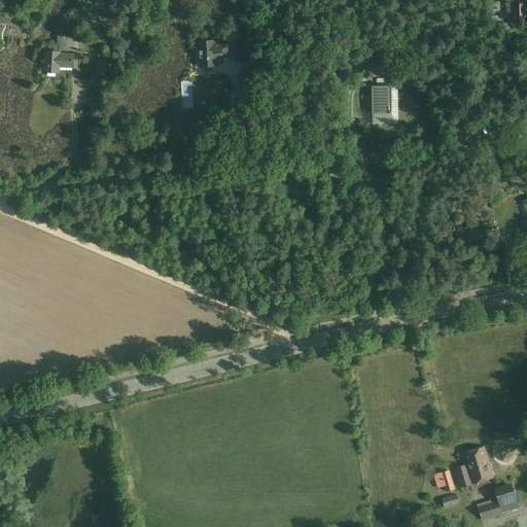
[(526,6),(526,7),(526,1),(515,1),(515,0),(507,1),(507,12),(514,12),(515,24),(526,23),(526,16),(526,6)]
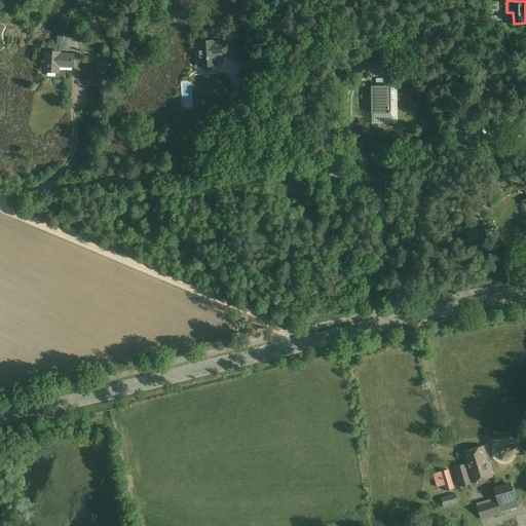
[(215,42),(215,40),(197,41),(199,67),(217,65),(216,58),(230,57),(229,42),(215,42)]
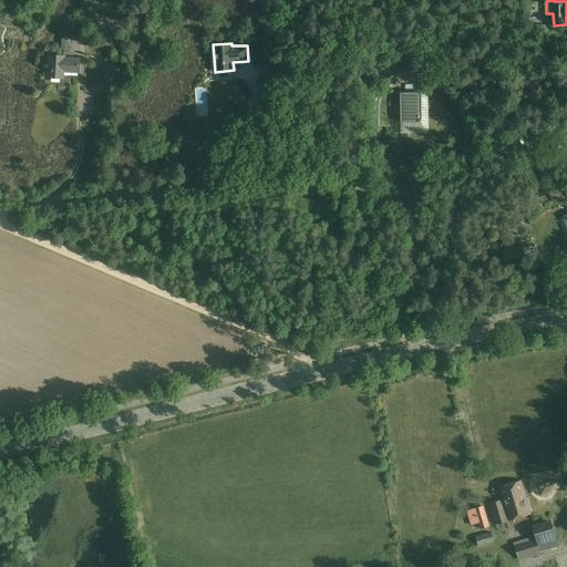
[(49,76),(63,78),(63,71),(79,72),(79,59),(64,59),(64,57),(50,57),(49,76)]
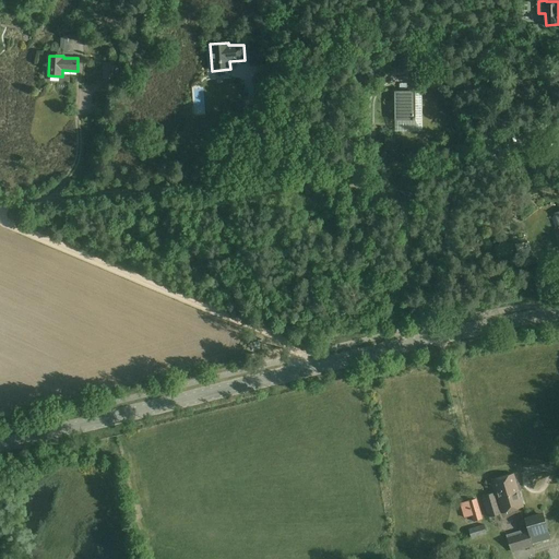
[(104,62),(103,79),(114,79),(115,62),(104,62)]
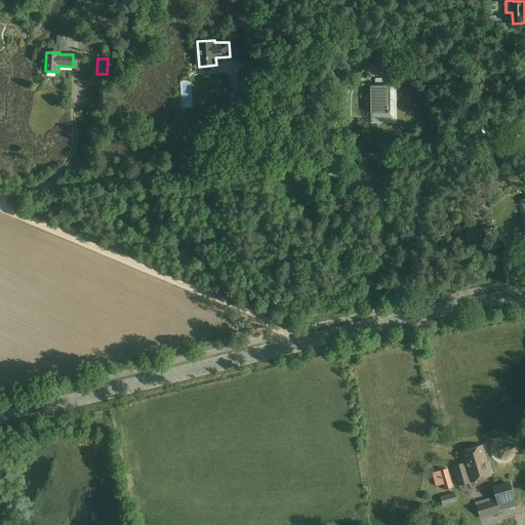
[(342,75),(349,66),(344,63),(334,77),(345,83),(348,78),(342,75)]
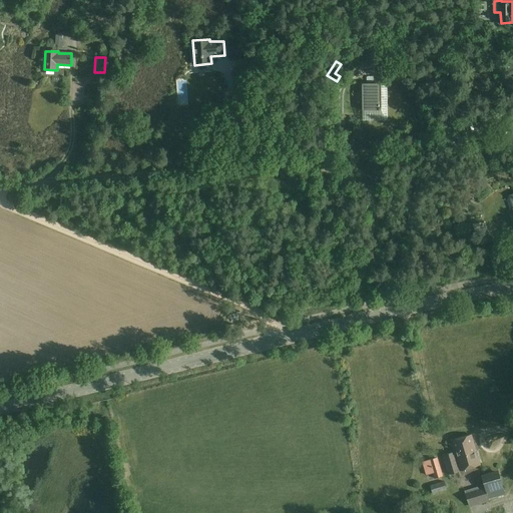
[(381,110),(381,86),(382,86),(382,83),(362,83),(363,110),(381,110)]
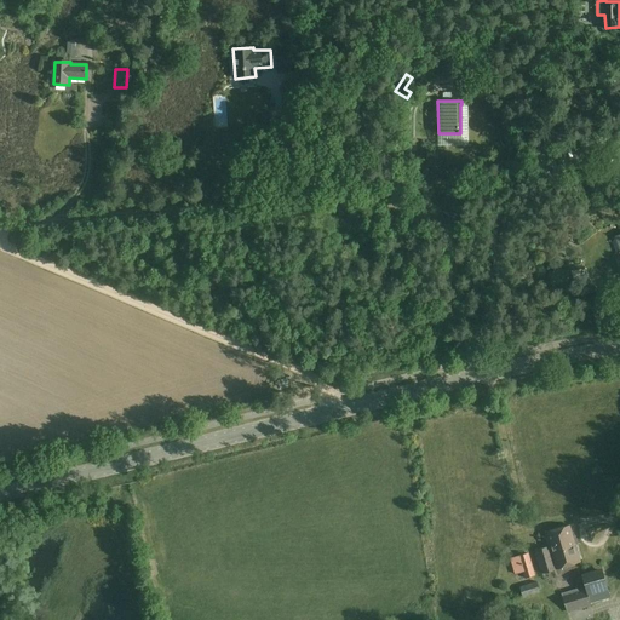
[(600,130),(589,137),(597,149),(607,142),(600,130)]
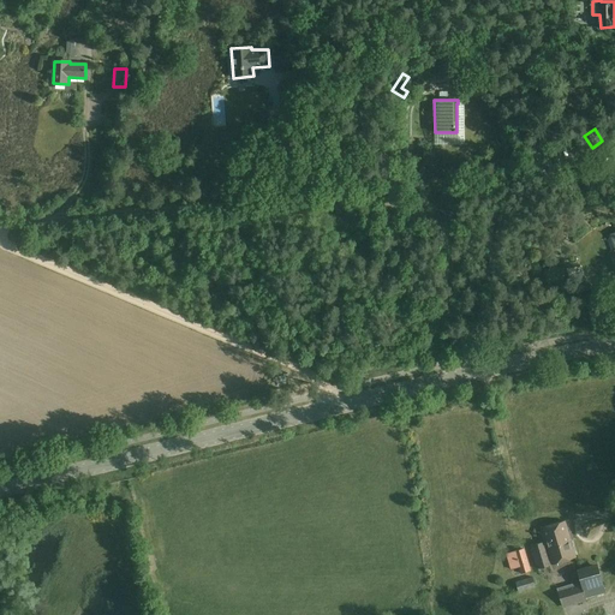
[(538,567),(575,557),(566,523),(542,529),(545,542),(532,545),(538,567)]
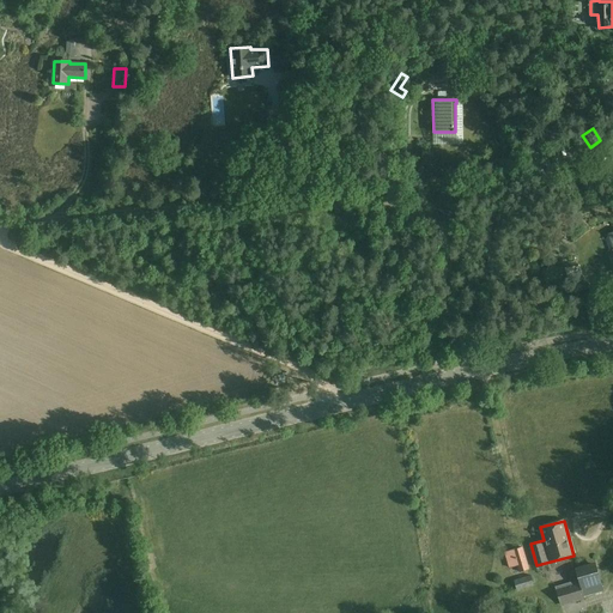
[(529,569),(522,546),(504,552),(509,568),(517,565),(520,572),(529,569)]
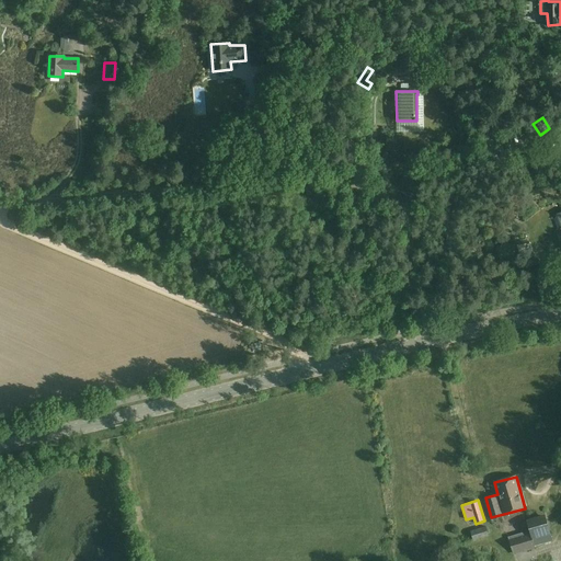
[(529,530),(508,537),(514,554),(535,549),(535,547),(553,541),(545,514),(526,519),(529,530)]
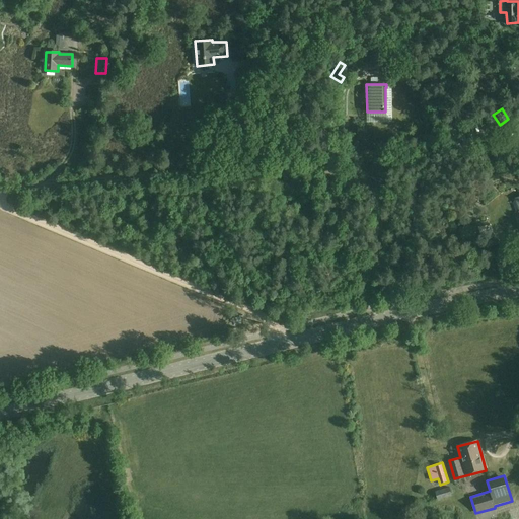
[(436,492),(438,500),(452,496),(450,487),(436,492)]
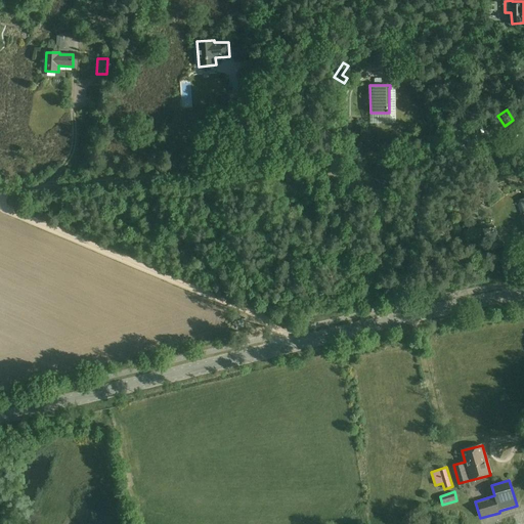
All buildings are outlined.
